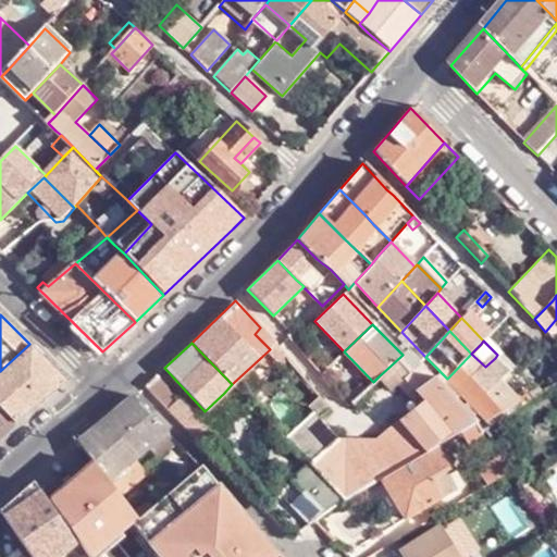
[(66,383),(29,344),(0,371),(0,408),(15,424),(66,383)]
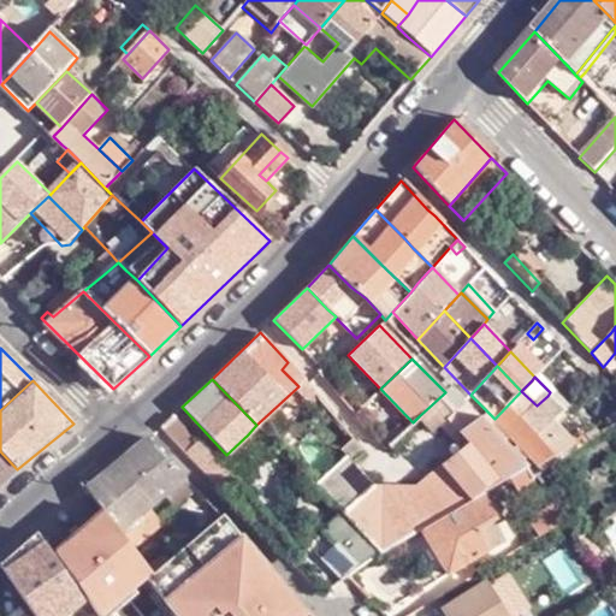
[(505,479),(526,467),(450,386),(445,392),(419,416),(432,430),(440,421),(462,446),(418,484),(373,484),(345,456),(314,485),(350,522),(362,535),(379,554),(421,528),(481,493),(493,486),(505,479)]
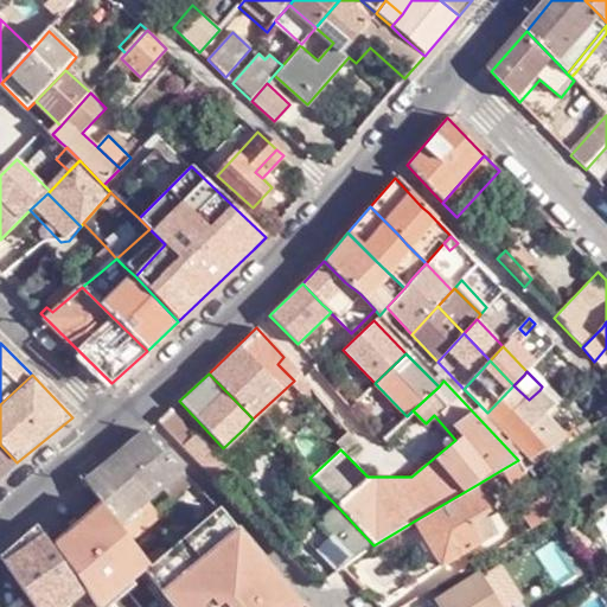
[(487,413),(512,440),(541,413),(529,400),(513,385),(487,413)]
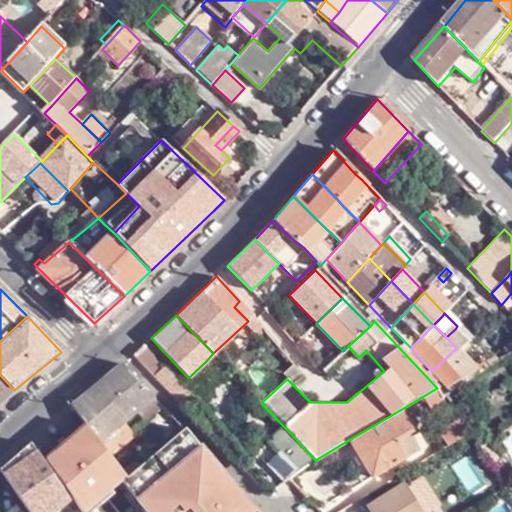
[(446,337),(456,348),(465,338),(455,329),(446,337)]
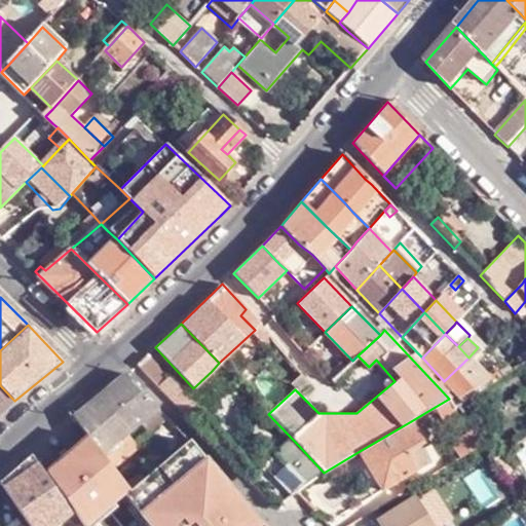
[(525,349),(514,358),(520,366),(525,362),(525,349)]
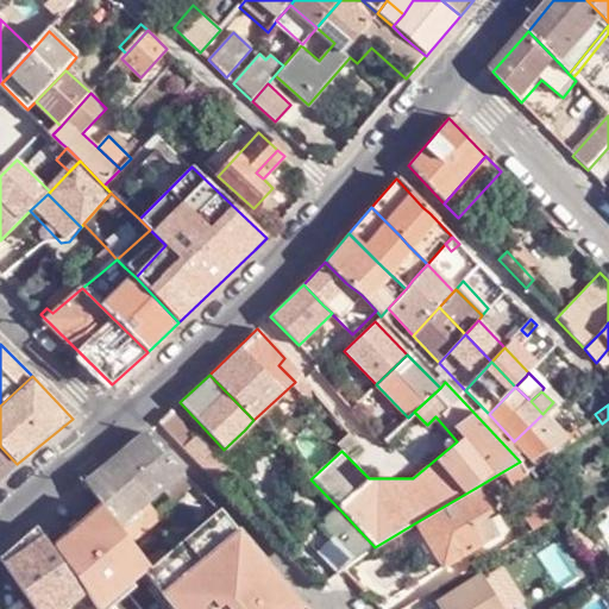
[(158,421),(223,488),(234,477),(170,410),(158,421)]
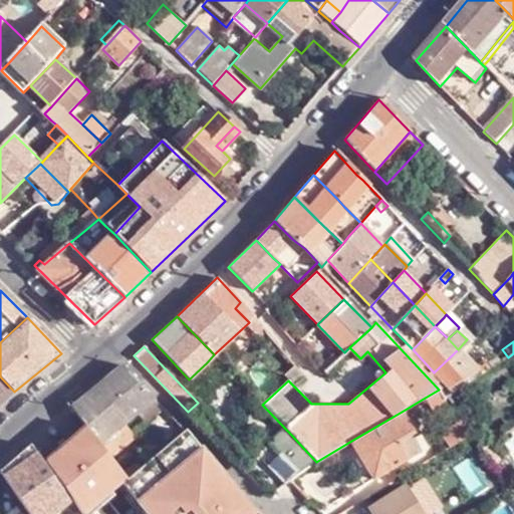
[(434,372),(454,393),(482,375),(475,367),(458,349),(434,372)]
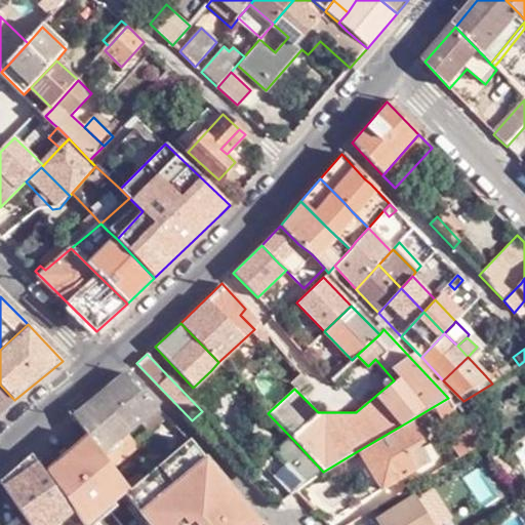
[(485,375),(492,384),(500,377),(495,368),(485,375)]
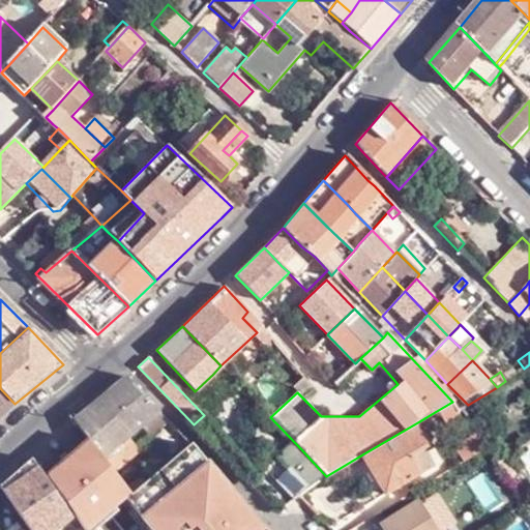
[(125,377),(94,403),(126,438),(140,427),(158,411),(125,377)]
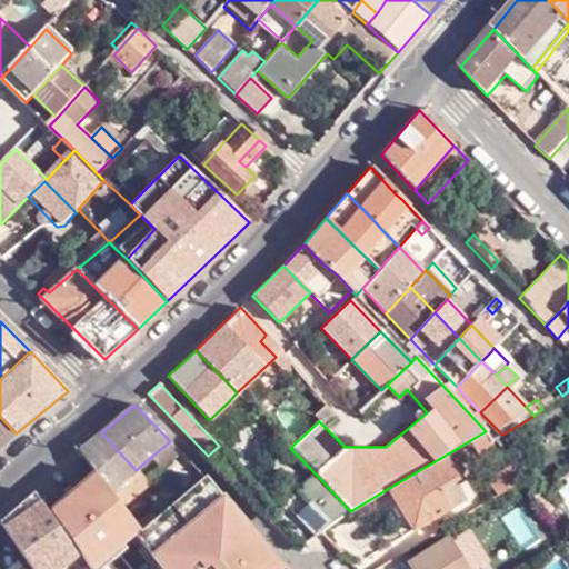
[(0,447),(16,433),(0,417),(0,447)]
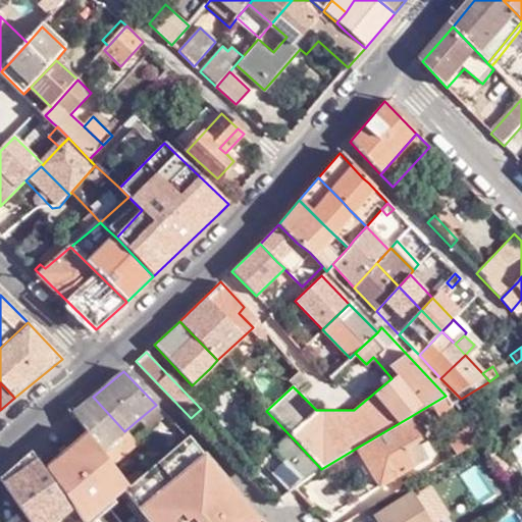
[(93,397),(72,414),(88,433),(101,451),(124,431),(93,397)]
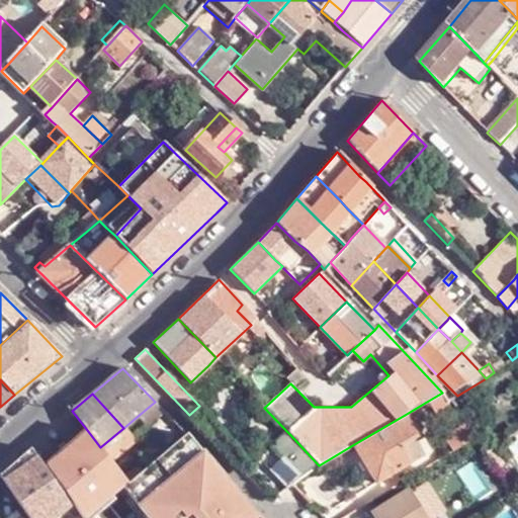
[(462,426),(469,422),(463,413),(454,399),(450,401),(447,403),(462,426)]
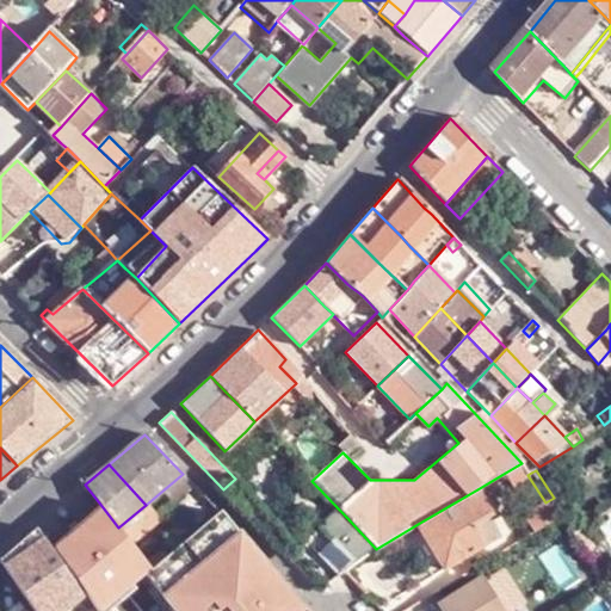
[(195,486),(183,474),(161,492),(172,505),(195,486)]
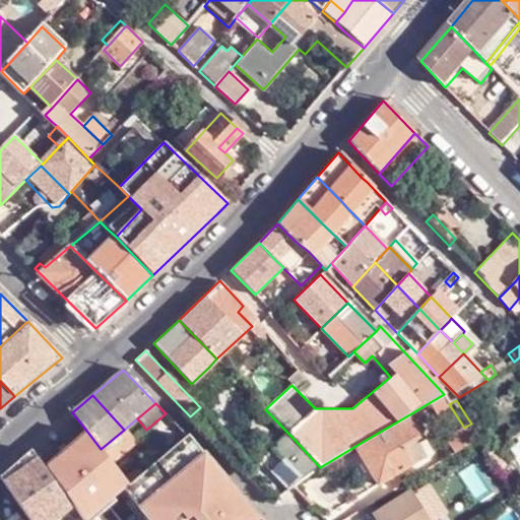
[(427,404),(416,410),(427,425),(437,417),(427,404)]
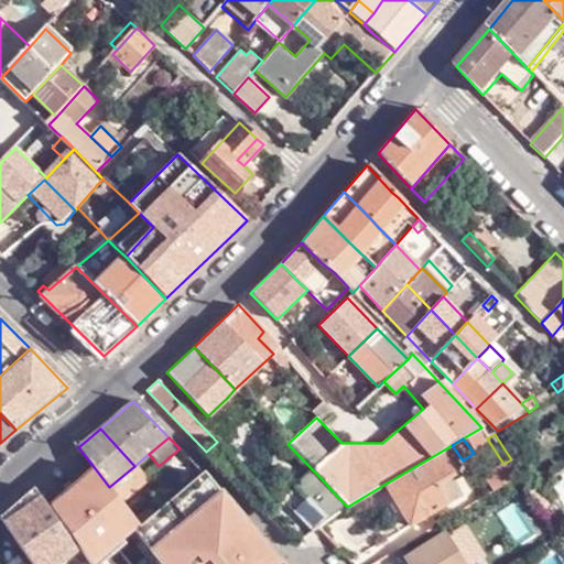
[(441,452),(386,484),(411,527),(448,503),(437,486),(452,477),(455,475),(441,452)]
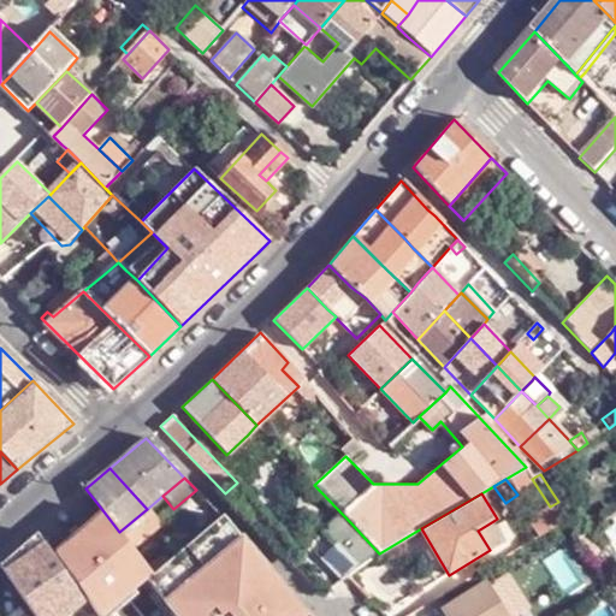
[(542,535),(568,520),(558,502),(550,507),(529,519),(542,535)]
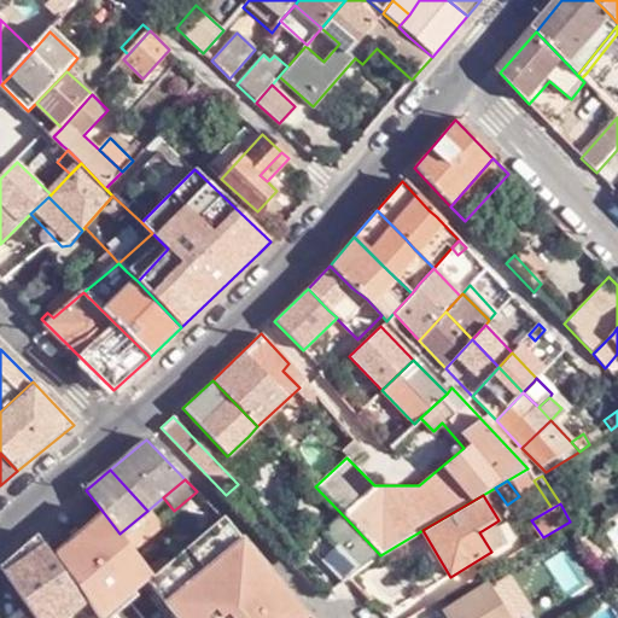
[(147,511),(120,534),(130,548),(159,524),(147,511)]
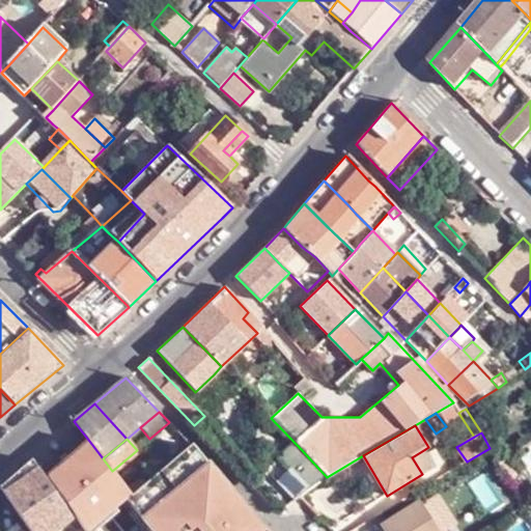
[(89,441),(45,478),(76,523),(81,530),(87,530),(127,500),(131,496),(112,471),(103,458),(89,441)]
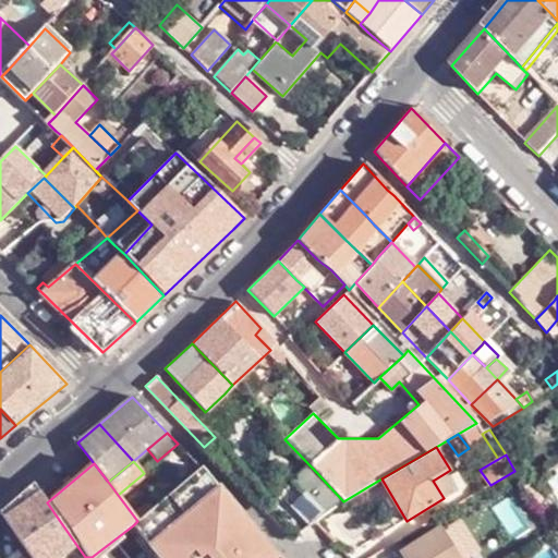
[(277,557),(201,468),(137,521),(133,525),(160,557),(277,557)]
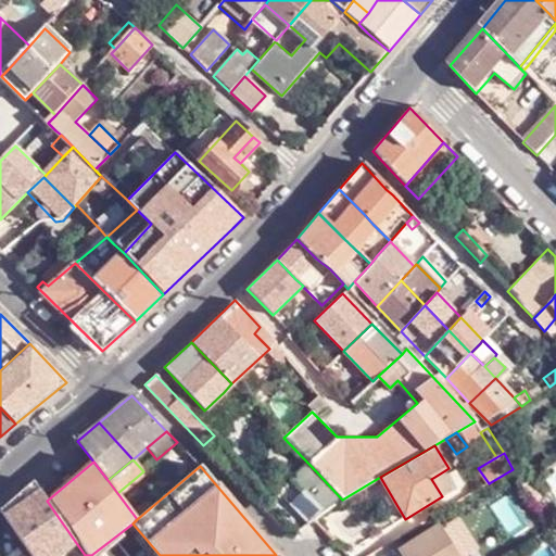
[(306,480),(317,492),(327,483),(316,471),(306,480)]
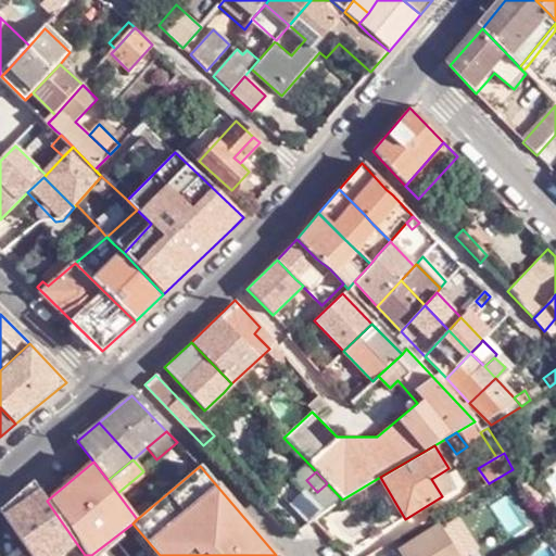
[(522,483),(532,497),(542,491),(533,478),(522,483)]
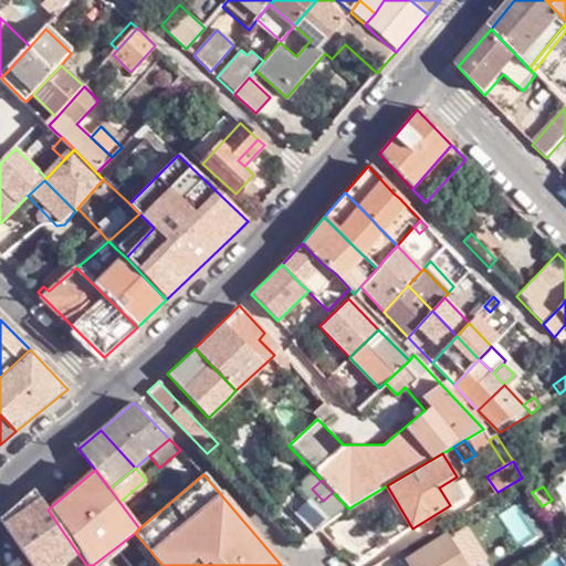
[(34,492),(31,491),(14,506),(0,519),(0,523),(31,565),(86,565),(81,557),(48,510),(34,492)]
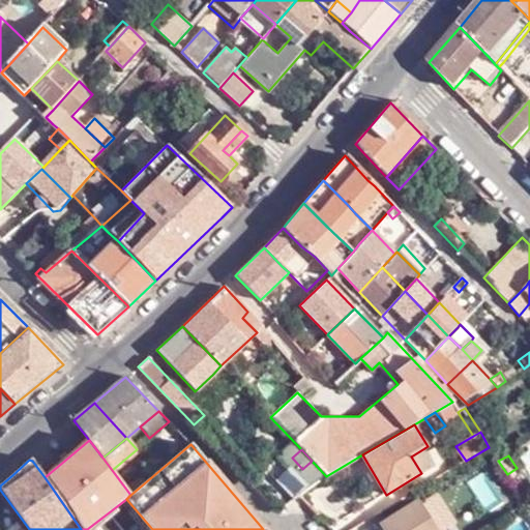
[(302,469),(316,483),(326,476),(312,461),(302,469)]
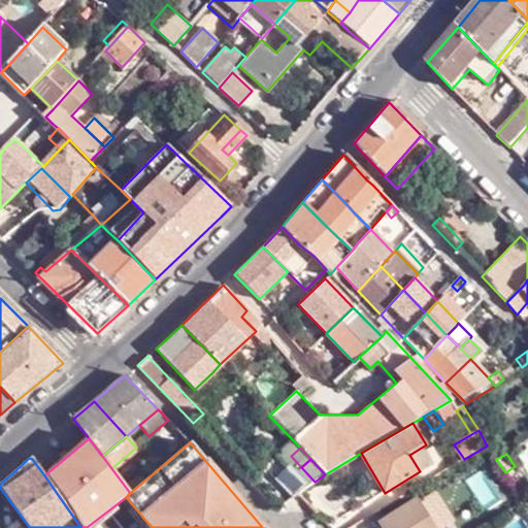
[(516,488),(525,502),(527,499),(527,485),(525,482),(516,488)]
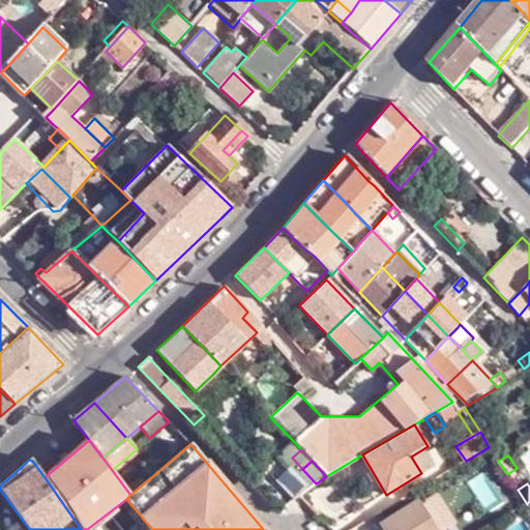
[(385,529),(434,529),(417,503),(389,521),(382,525),(385,529)]
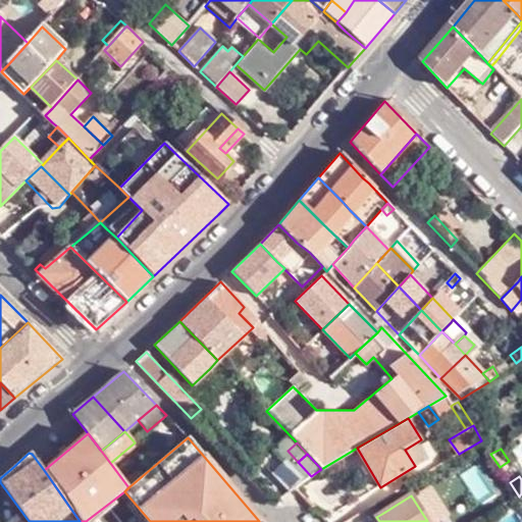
[(376,517),(383,513),(377,505),(371,509),(376,517)]
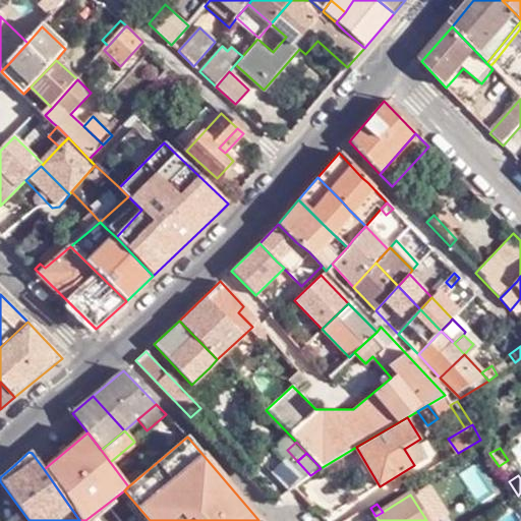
[(349,520),(365,520),(368,519),(363,512),(349,520)]
